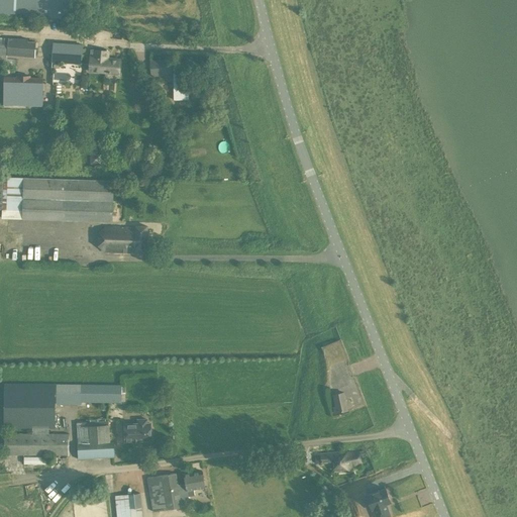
[(73,20),(74,0),(0,0),(0,15),(41,18),(42,17),(73,20)]
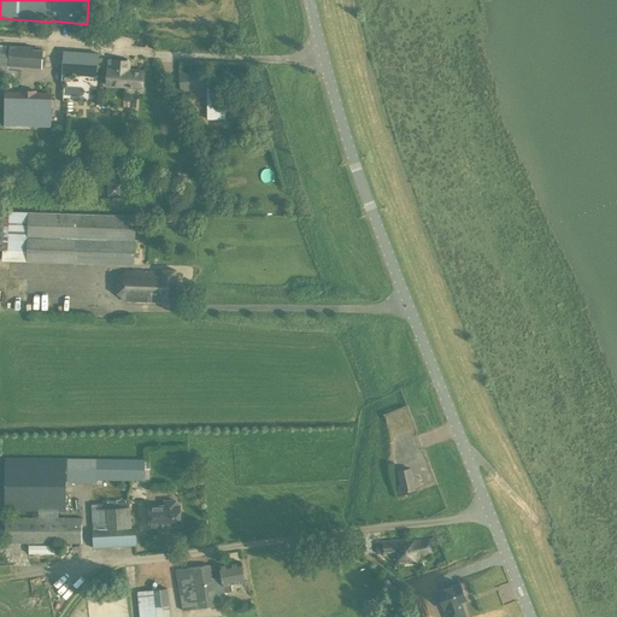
[(0,69),(9,70),(9,66),(42,69),(43,51),(33,51),(33,48),(0,45),(0,69)]
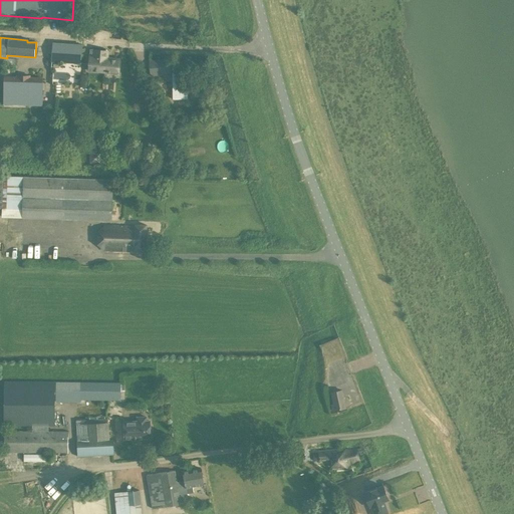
[(53,43),(52,60),(59,61),(60,44),(53,43)]
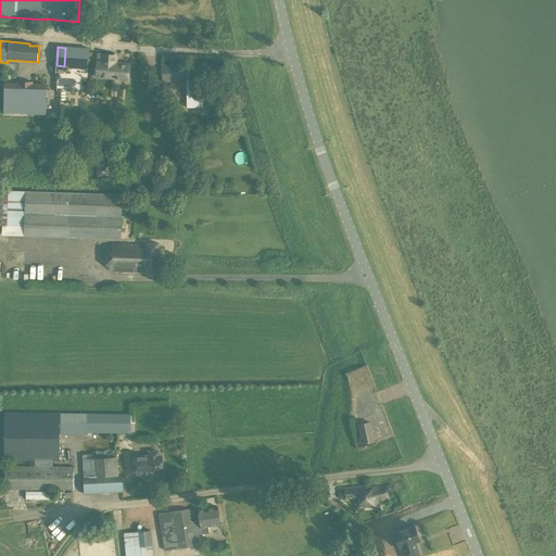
[(81,49),(79,67),(87,68),(89,49),(81,49)]
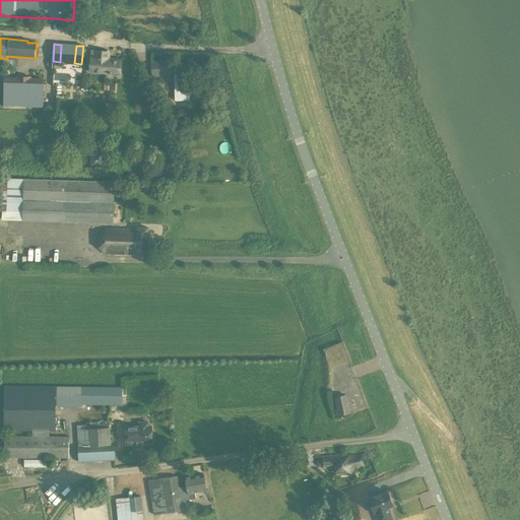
[(121,61),(109,60),(109,52),(95,51),(95,59),(91,58),(89,72),(120,74),(121,61)]
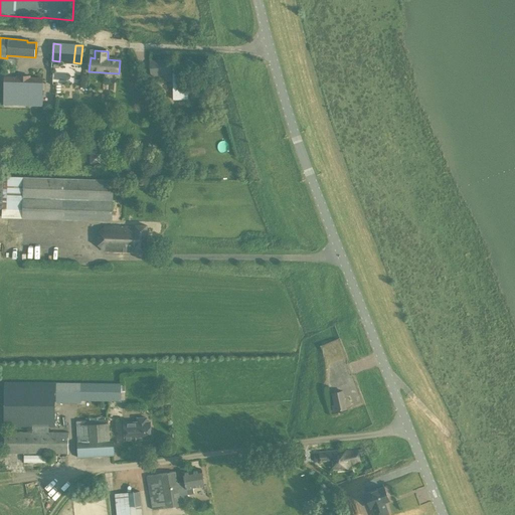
[(170,59),(150,60),(151,75),(172,74),(170,59)]
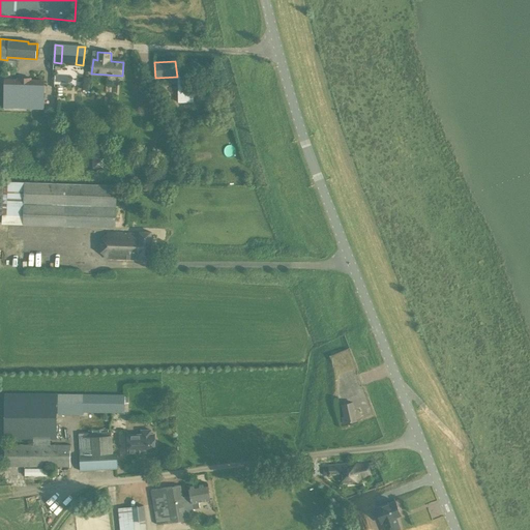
[(179,102),(194,102),(193,69),(178,69),(179,102)]
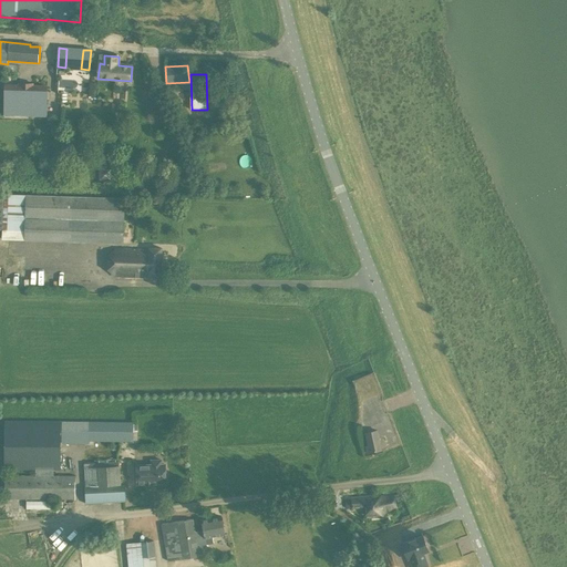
[(20,84),(19,85),(6,85),(4,116),(48,116),(48,86),(33,85),(34,84),(20,84)]
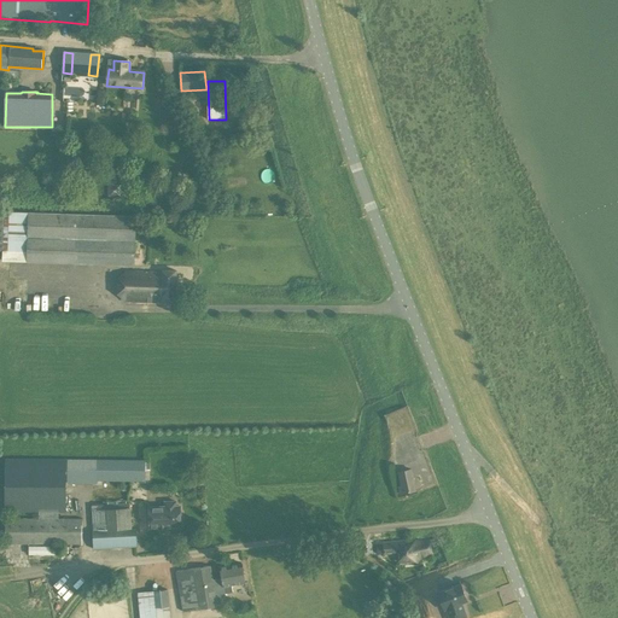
[(184,94),(175,99),(182,110),(191,105),(184,94)]
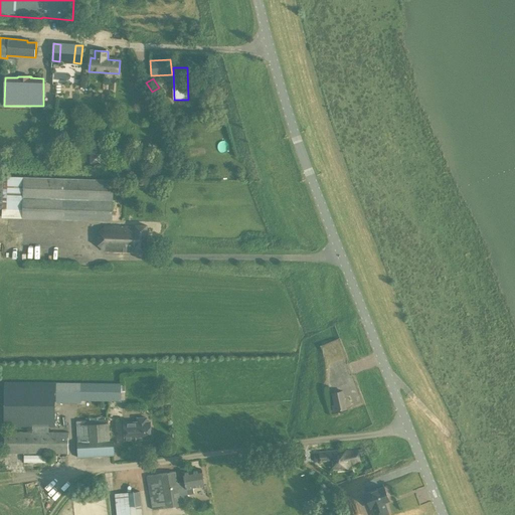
[(91,154),(91,164),(101,164),(101,154),(91,154)]
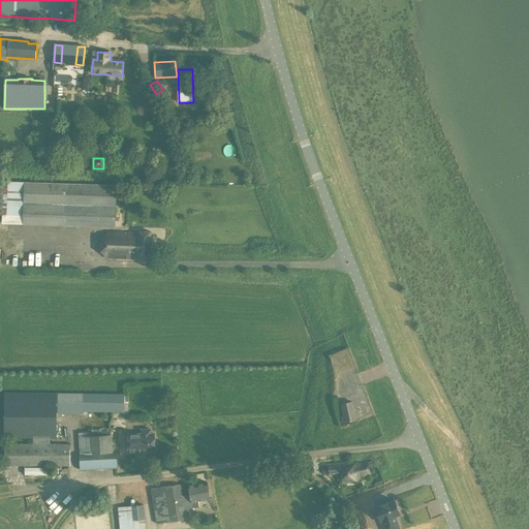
[(2,215),(2,223),(24,224),(115,227),(116,186),(25,182),(7,182),(6,215),(2,215)]
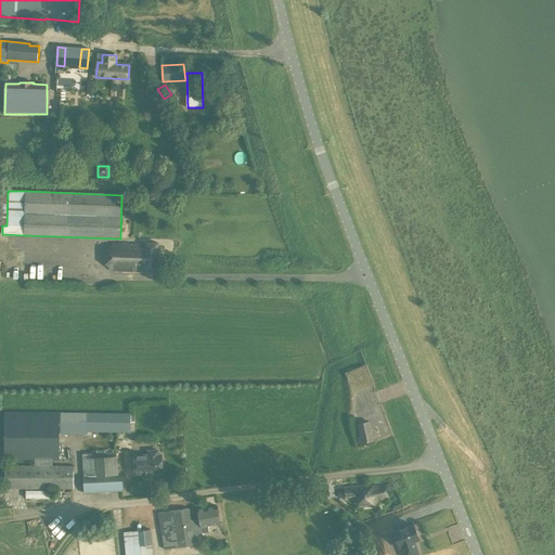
[(112,271),(157,272),(158,243),(145,243),(145,245),(113,244),(112,271)]
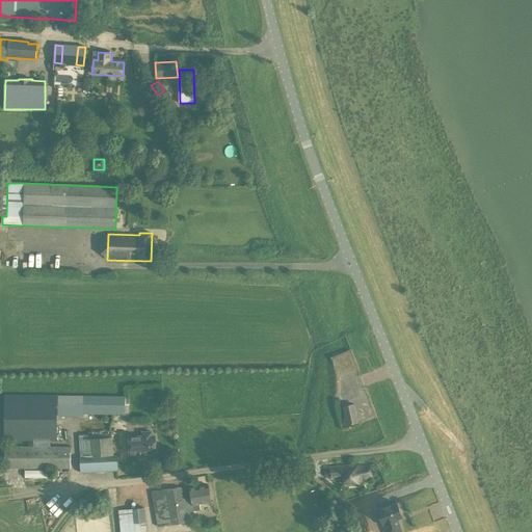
[(347,354),(337,357),(342,372),(351,369),(347,354)]
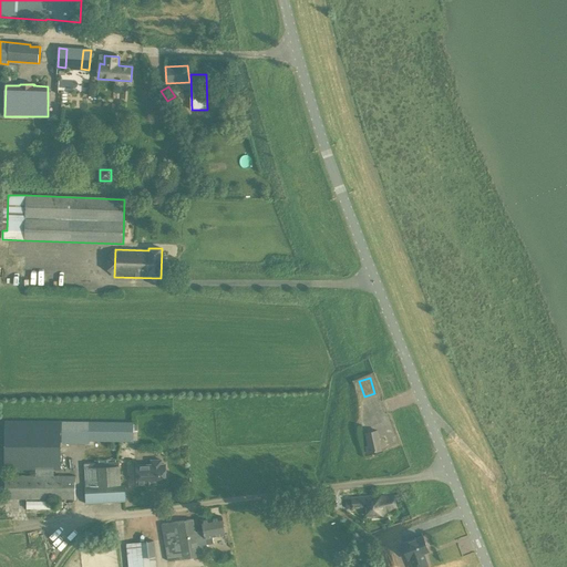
[(4,500),(75,501),(75,476),(53,476),(53,470),(60,470),(60,422),(4,421),(4,470),(34,470),(34,475),(4,475),(4,500)]
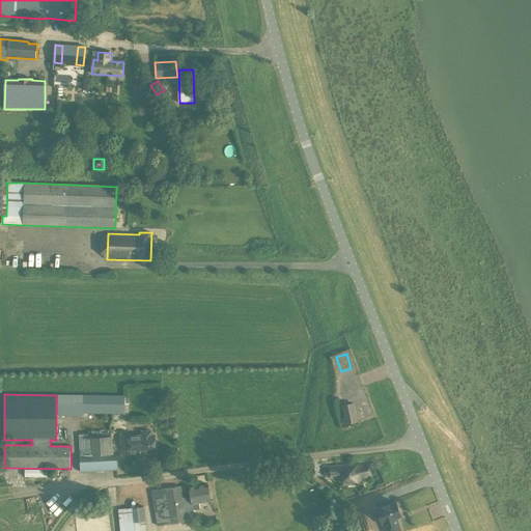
[(58,395),(57,415),(79,415),(79,413),(124,414),(124,396),(58,395)]
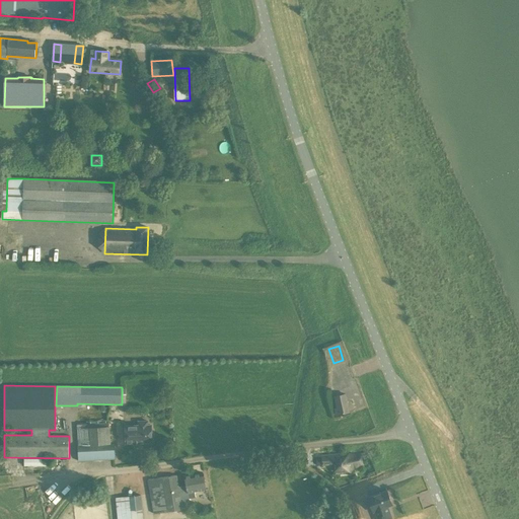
[(162,392),(158,392),(159,406),(167,405),(166,392),(162,392)]
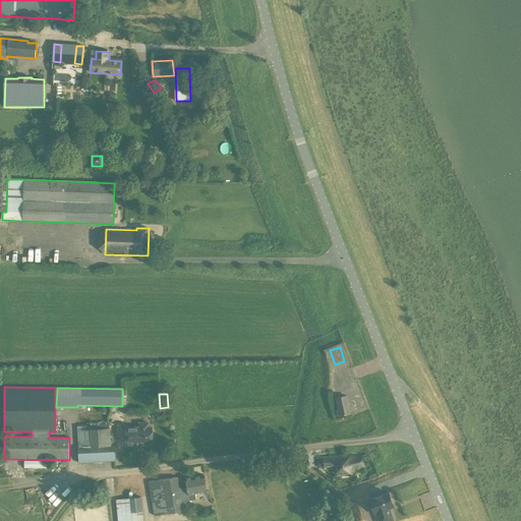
[(337,417),(350,414),(347,396),(336,398),(338,410),(336,411),(337,417)]
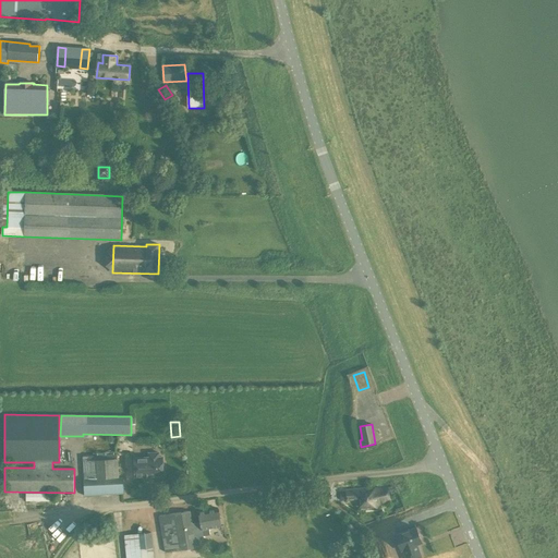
[(161,462),(161,458),(158,458),(158,453),(148,453),(148,458),(134,459),(135,477),(162,476),(162,471),(164,469),(164,464),(161,462)]
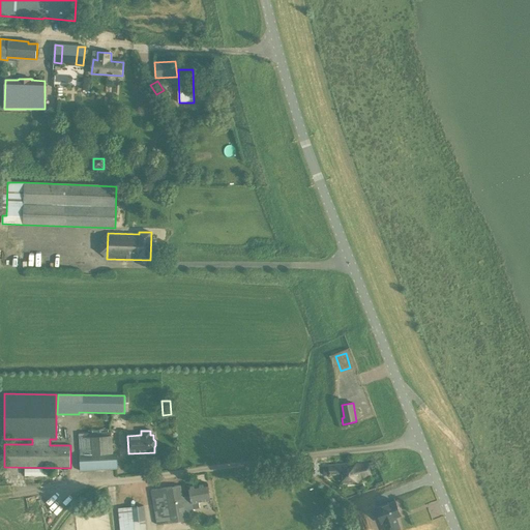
[(116,454),(112,454),(111,432),(78,434),(80,471),(117,470),(116,454)]
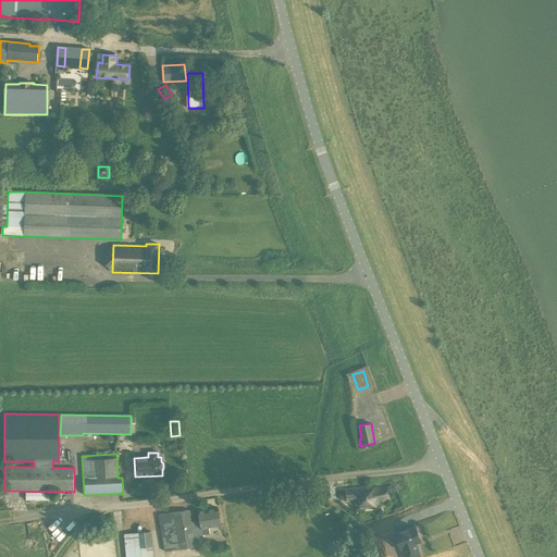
[(346,491),(347,499),(360,498),(360,505),(373,505),(391,499),(386,486),(371,493),(370,493),(368,493),(367,490),(346,491)]
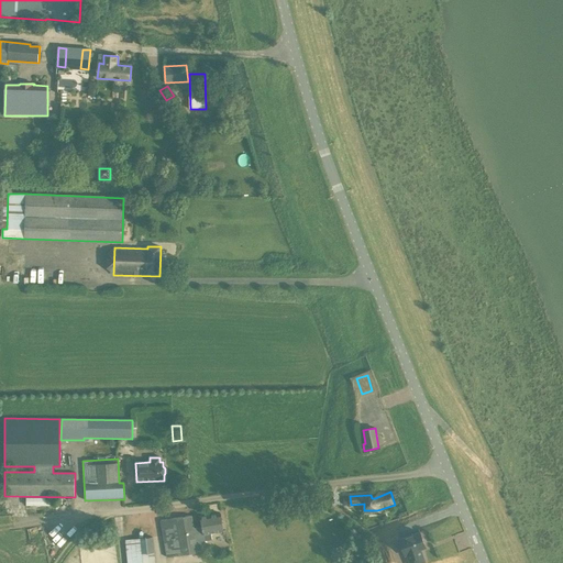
[(202,528),(194,530),(191,516),(161,520),(167,558),(197,553),(196,542),(211,540),(210,533),(223,531),(220,514),(200,517),(202,528)]
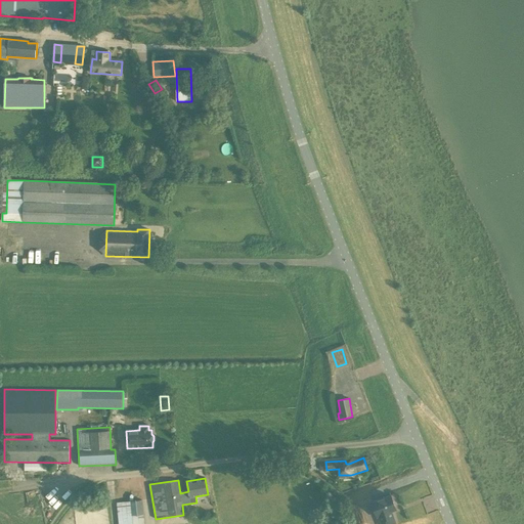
[(391,511),(396,510),(391,495),(372,503),(377,517),(380,516),(382,523),(389,523),(395,522),(392,515),(391,511)]
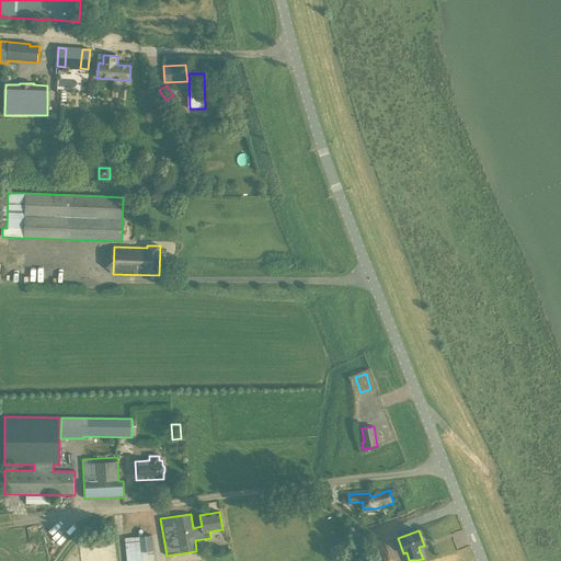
[(125,538),(126,560),(153,560),(152,536),(125,538)]
